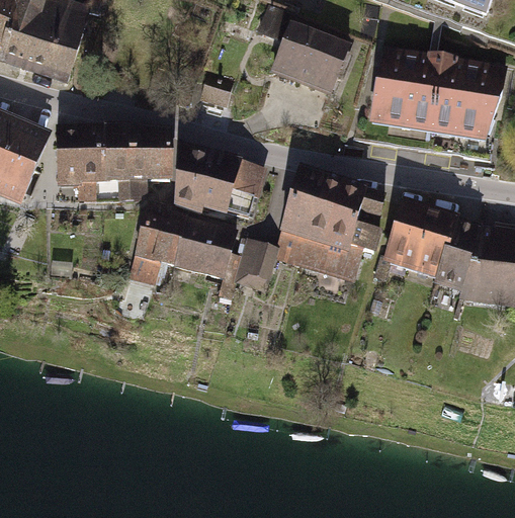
[(87,8),(65,0),(0,0),(0,49),(63,74),(87,8)]
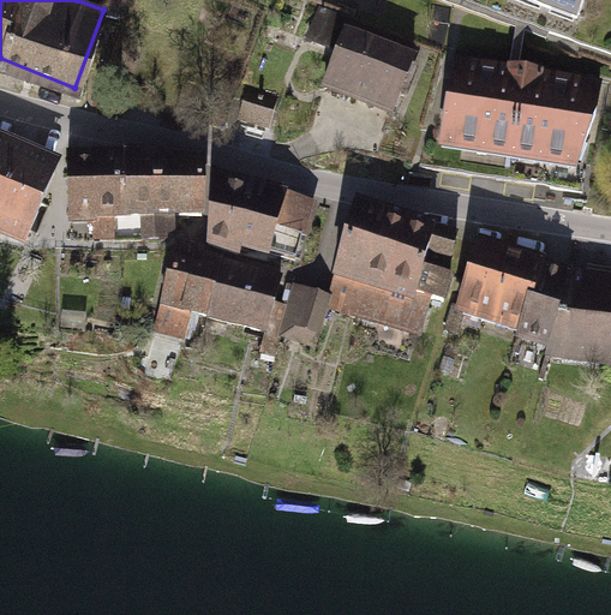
[(610,0),(508,0),(507,6),(576,33),(587,0),(610,0)]
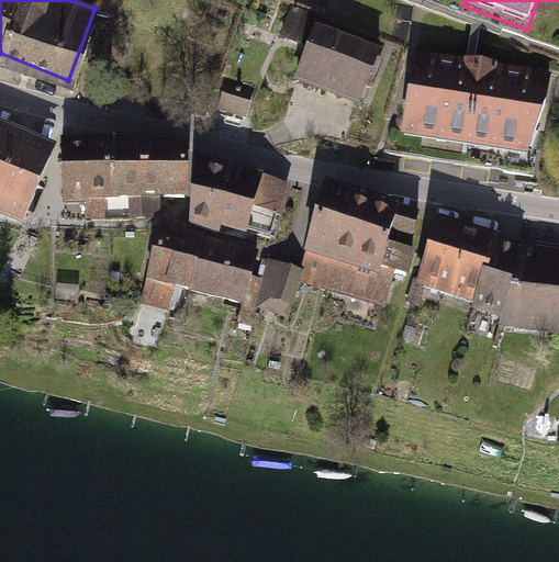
[(289,72),(361,103),(387,44),(313,13),(289,72)]
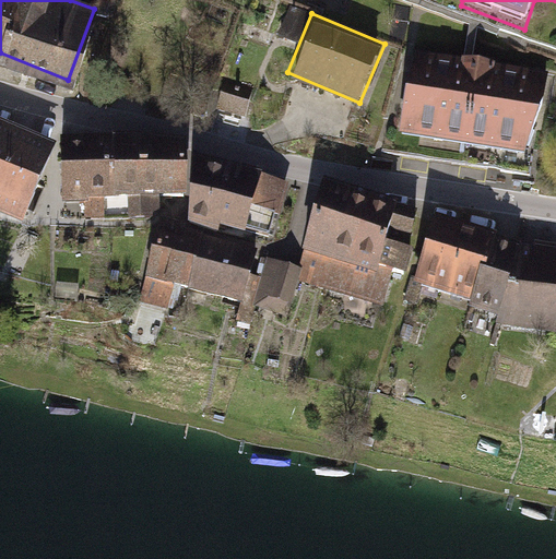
[(546,87),(414,61),(398,144),(531,169),(546,87)]
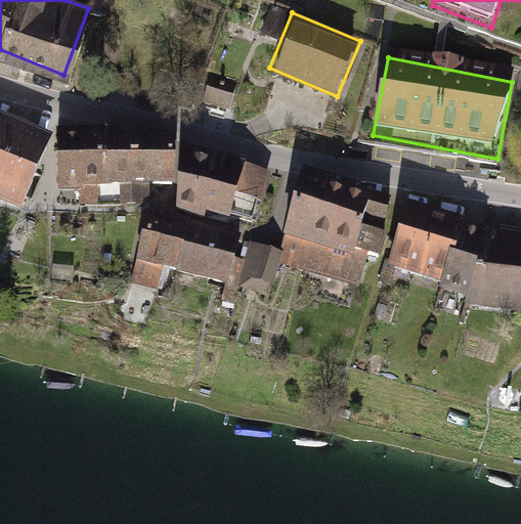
[(243,89),(211,79),(202,104),(233,115),(243,89)]
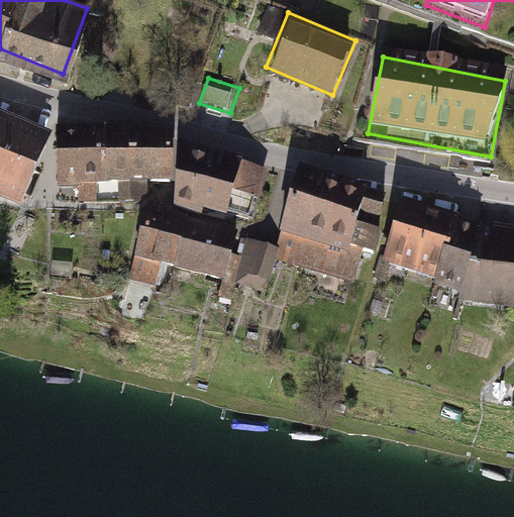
[(0,197),(16,204),(47,135),(0,114),(0,197)]
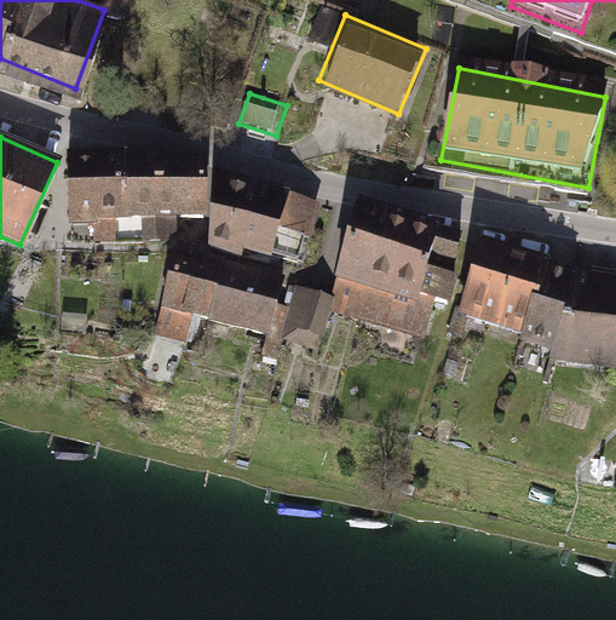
[(165,218),(201,218),(201,165),(148,158),(65,160),(69,218),(88,218),(88,241),(165,241),(165,218)]
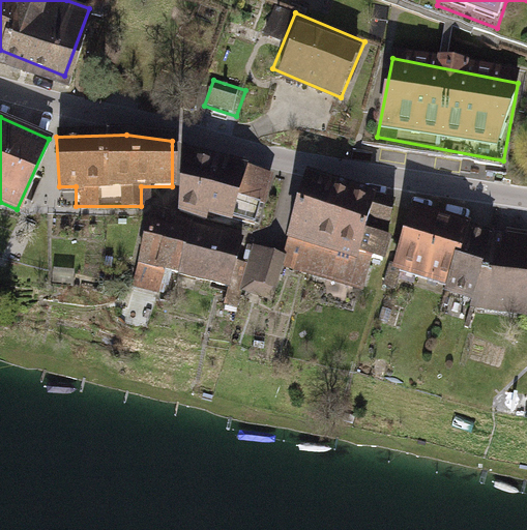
[(217,163),(180,157),(178,210),(193,215),(203,219),(206,211),(253,225),(266,177),(217,163)]
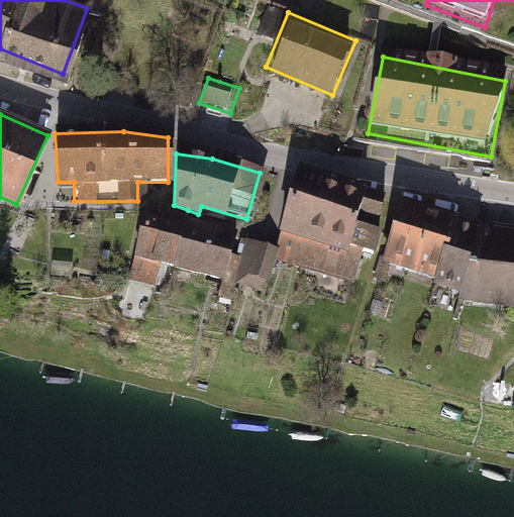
[(298,174),(273,255),(351,279),(361,250),(372,253),(379,233),(373,231),(382,200),(298,174)]
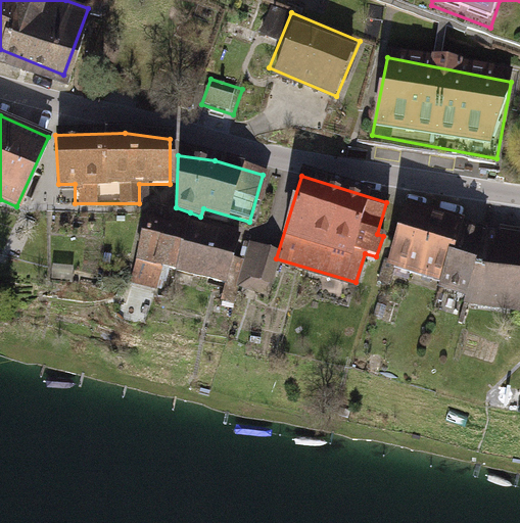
[(460,225),(405,207),(388,262),(440,278),(438,285),(465,293),(483,235),(459,228),(460,225)]
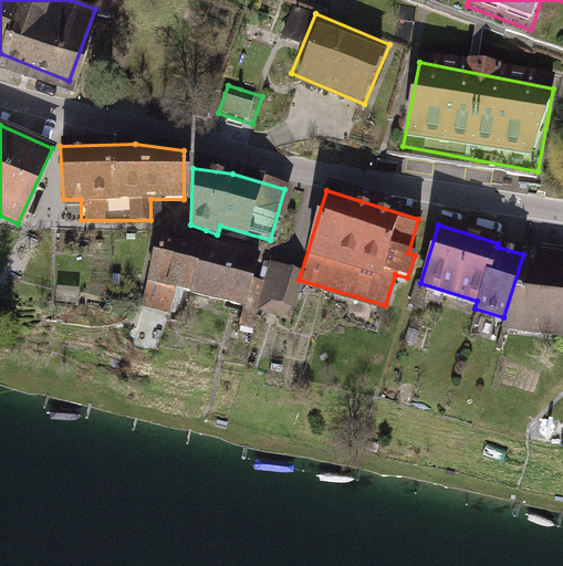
[(252,326),(264,284),(250,281),(256,259),(181,238),(184,231),(160,226),(142,302),(169,310),(175,287),(242,306),(238,324),(252,326)]
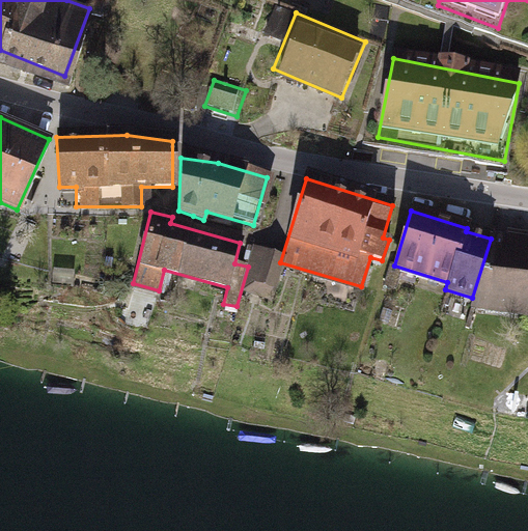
[(527,300),(527,243),(491,236),(491,239),(472,298),(470,305),(526,314),(527,300)]
